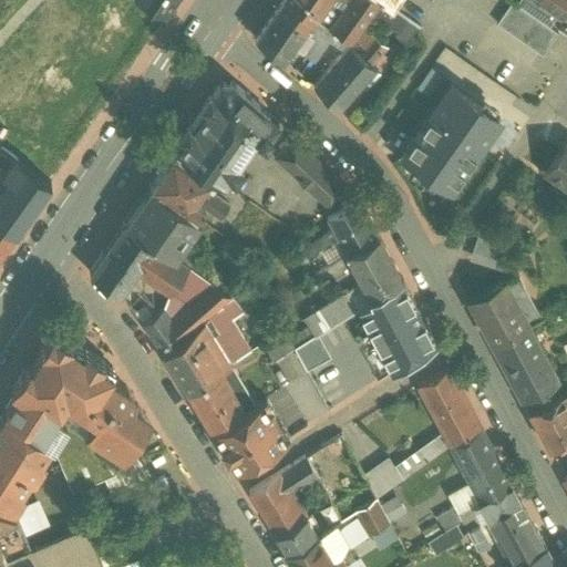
[(140,0),(102,0),(95,10),(112,21),(146,45),(165,18),(140,0)]
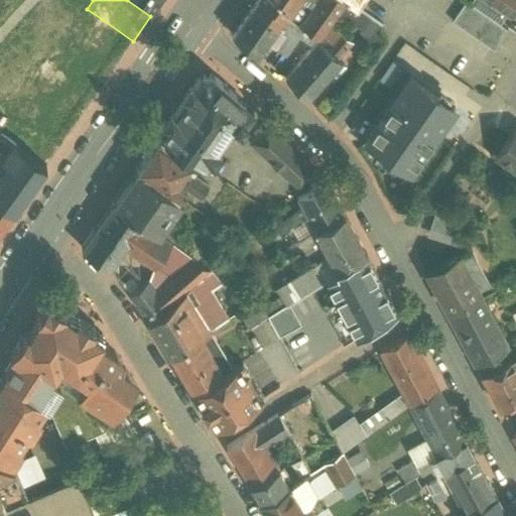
[(161,0),(127,0),(150,16),(161,0)]
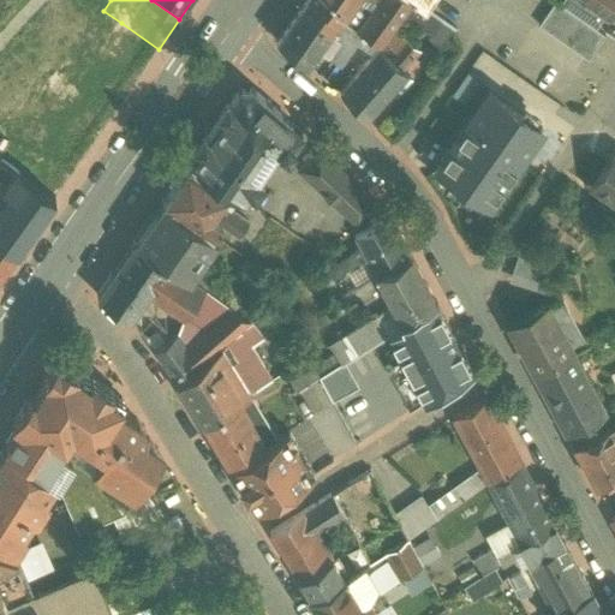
[(315,0),(303,0),(276,39),(308,65),(320,47),(340,17),(315,0)]
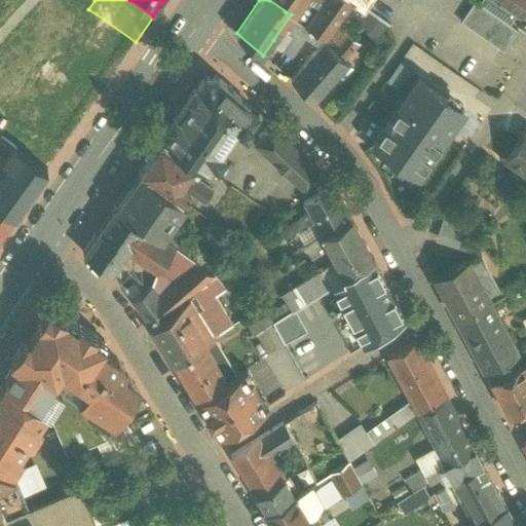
[(304,0),(269,0),(291,14),(293,16),(304,0)]
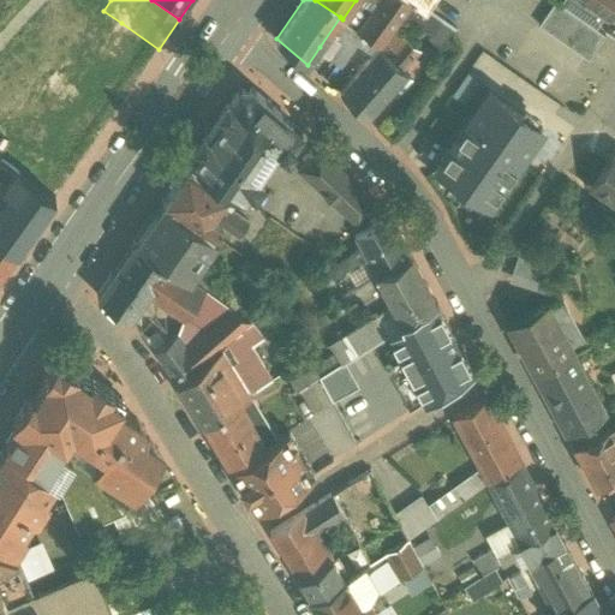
[(377,0),(358,30),(342,19),(340,17),(320,47),(341,63),(363,31),(381,45),(412,0),(411,0),(377,0)]
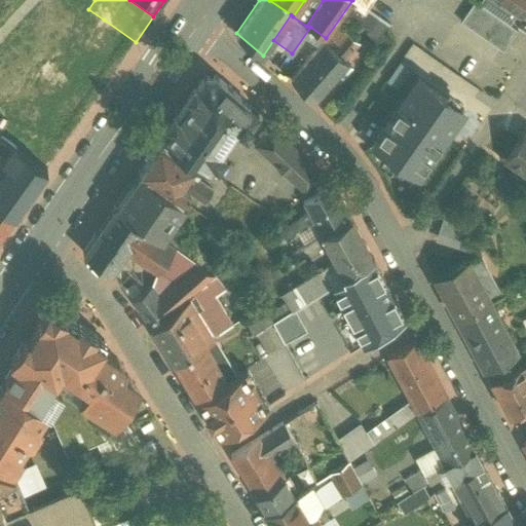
[(304,0),(293,16),(306,26),(323,0),(304,0)]
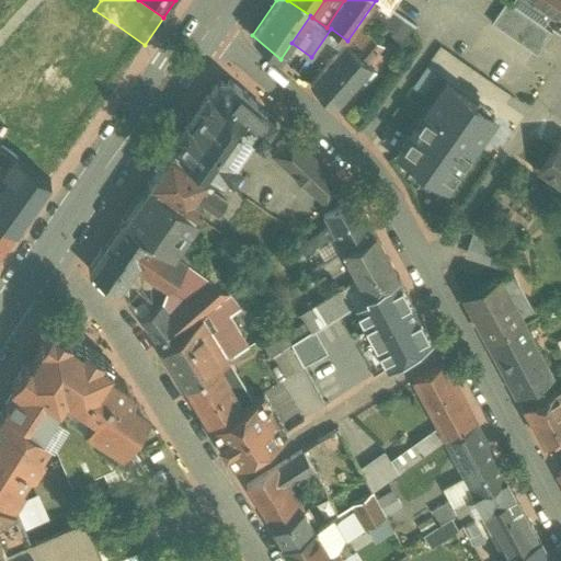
[(552,13),(531,0),(513,0),(511,3),(544,26),(552,13)]
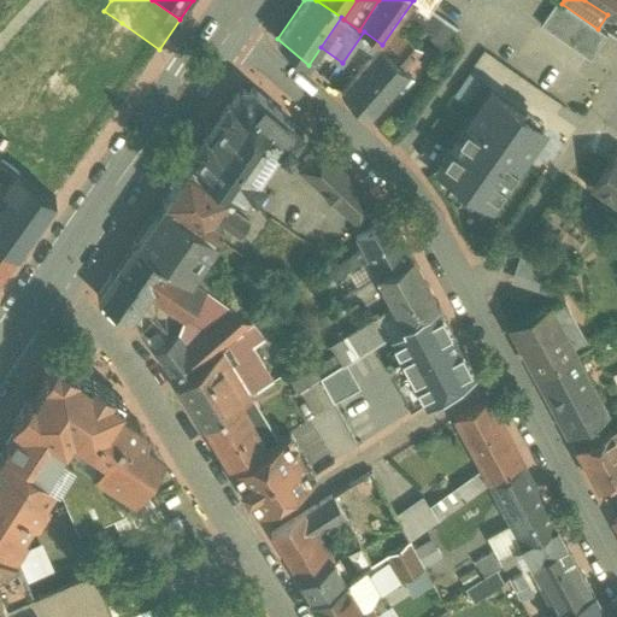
[(616,5),(616,0),(585,0),(607,15),(610,17),(616,5)]
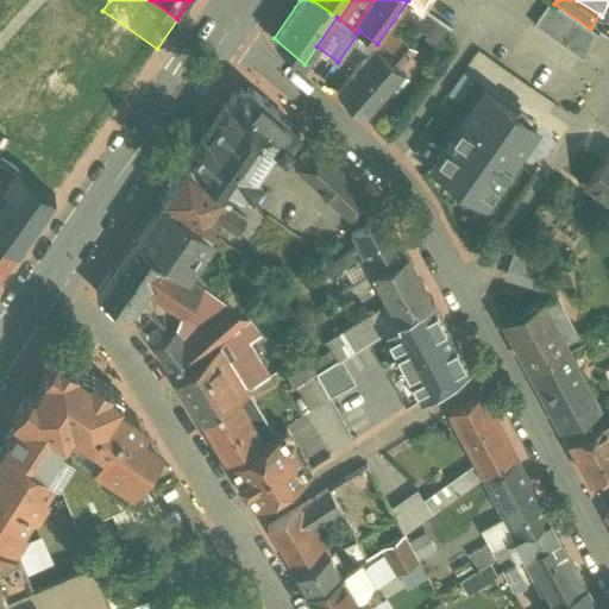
[(554,4),(551,1),(534,25),(583,60),(600,36),(590,29),(554,4)]
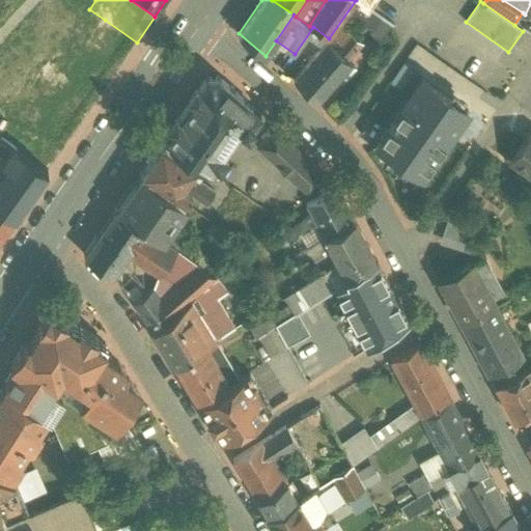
[(383,18),(369,33),(379,42),(392,25),(383,18)]
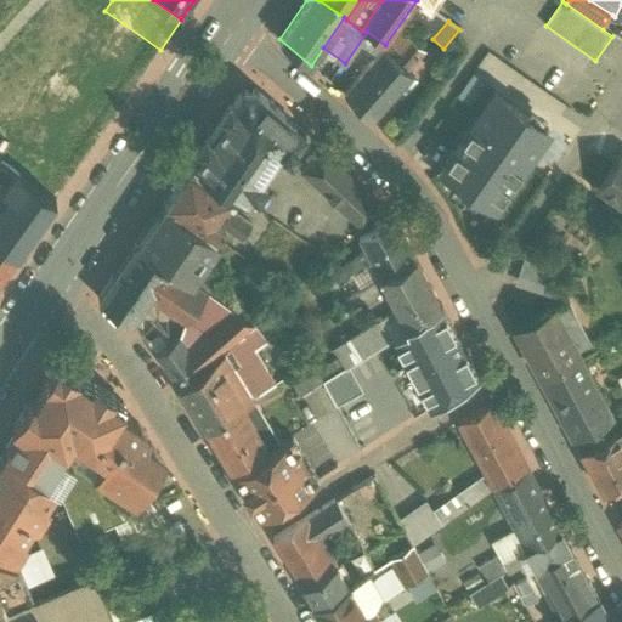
[(394,57),(383,49),(344,94),(372,120),(413,74),(410,71),(425,52),(402,33),(391,46),(399,52),(394,57)]
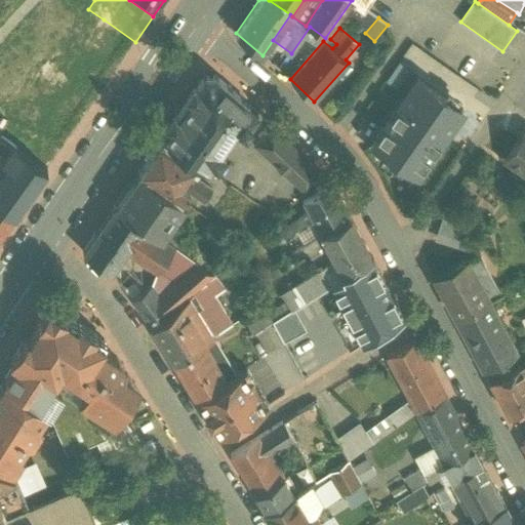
[(398,64),(387,80),(396,87),(408,71),(398,64)]
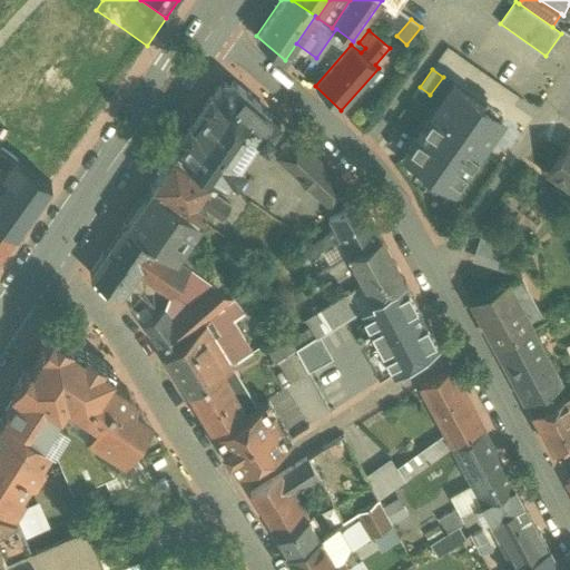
[(199,118),(247,149),(255,138),(264,145),(279,123),(252,99),(252,98),(235,85),(235,84),(223,84),(223,85),(206,107),(207,107),(199,118)]
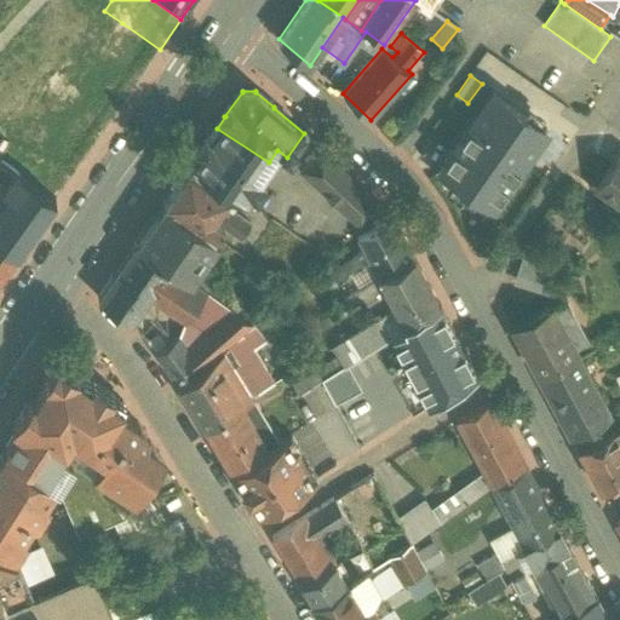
[(466,128),(440,167),(454,178),(448,187),(471,202),(477,194),(493,205),(546,128),(520,109),(493,91),(466,128)]
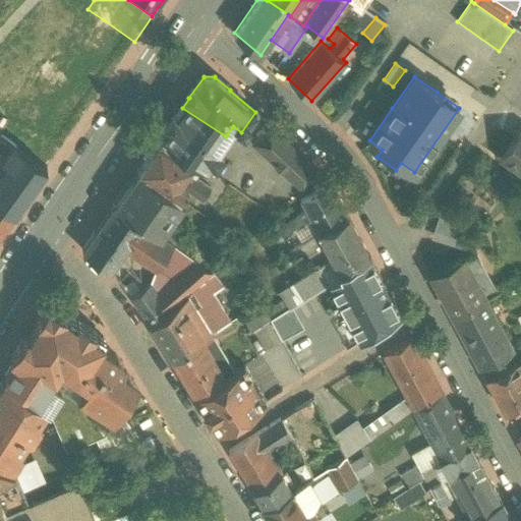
[(226,136),(182,108),(171,124),(170,124),(161,136),(194,160),(205,168),(226,136)]
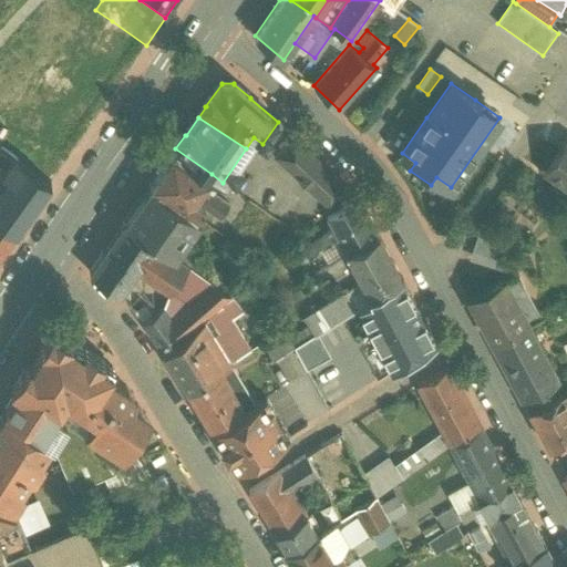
[(350,191),(290,134),(271,154),(330,209),(350,191)]
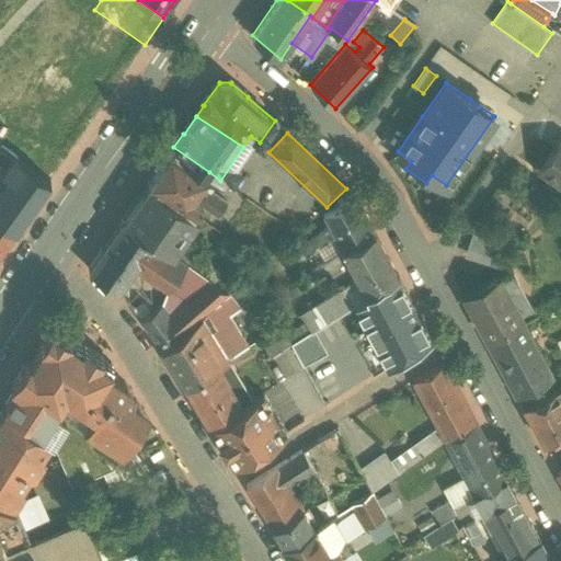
[(560,137),(539,169),(558,182),(558,183),(560,185),(560,137)]
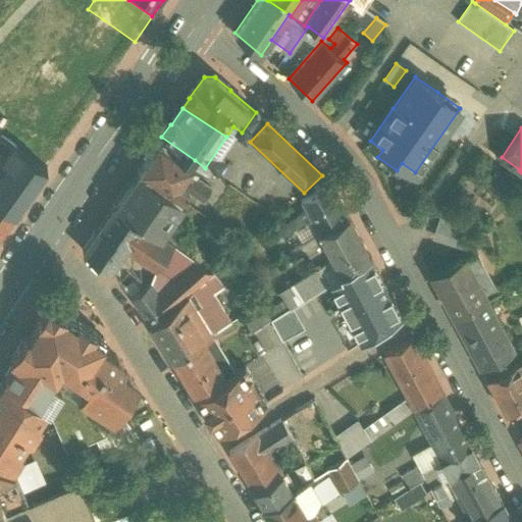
[(195,160),(161,137),(139,169),(139,170),(180,198),(186,191),(187,192),(188,191),(203,202),(212,190),(193,176),(193,177),(186,172),(195,160)]
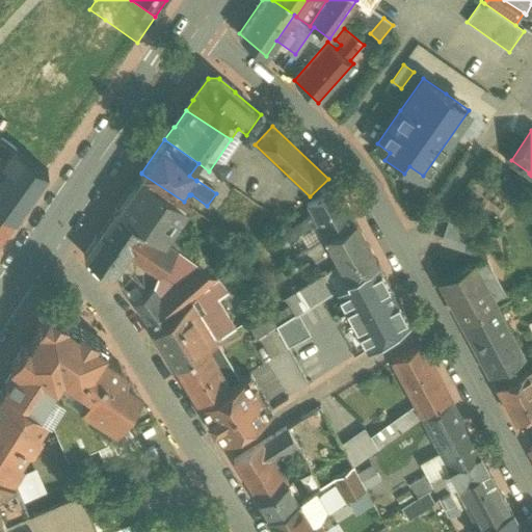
[(0,205),(16,217),(48,171),(12,148),(0,166),(0,205)]
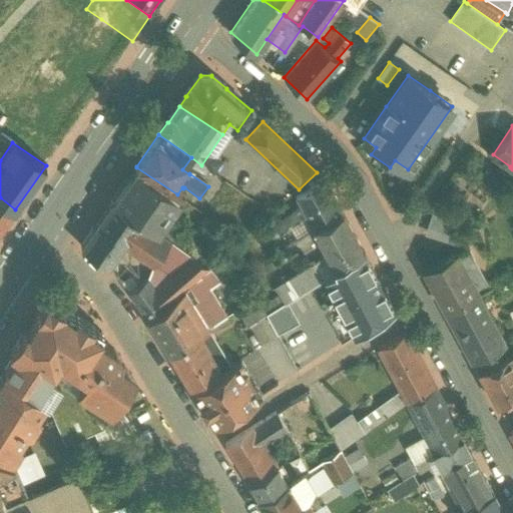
[(177,194),(136,167),(136,166),(113,200),(141,219),(158,230),(171,239),(177,244),(182,237),(163,224),(182,198),(177,194)]
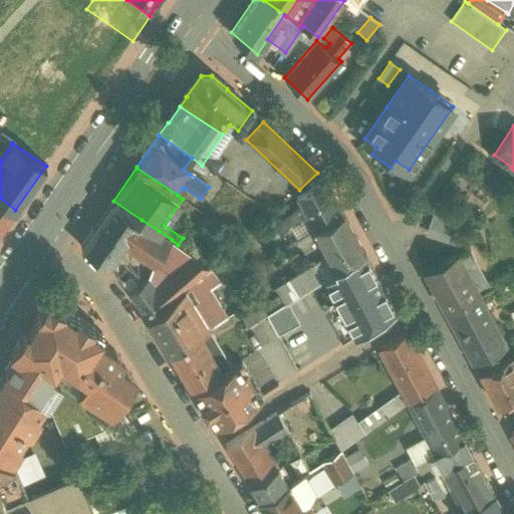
[(326,181),(296,198),(314,229),(343,214),(326,181)]
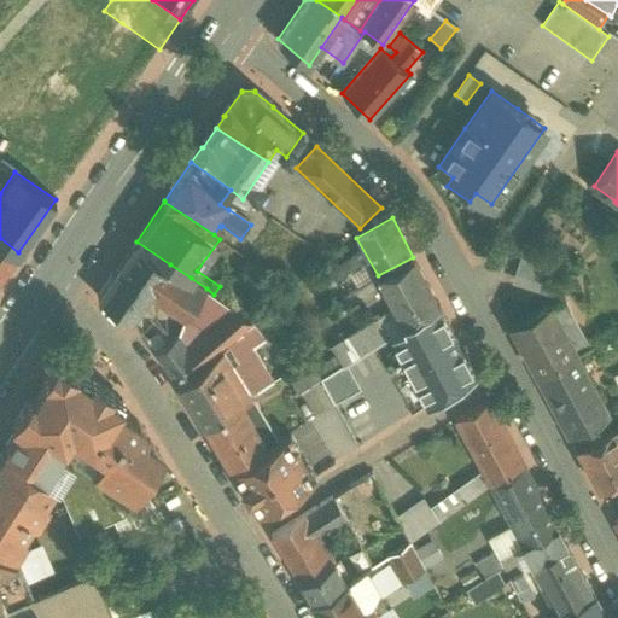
[(0,278),(18,252),(0,238),(0,278)]
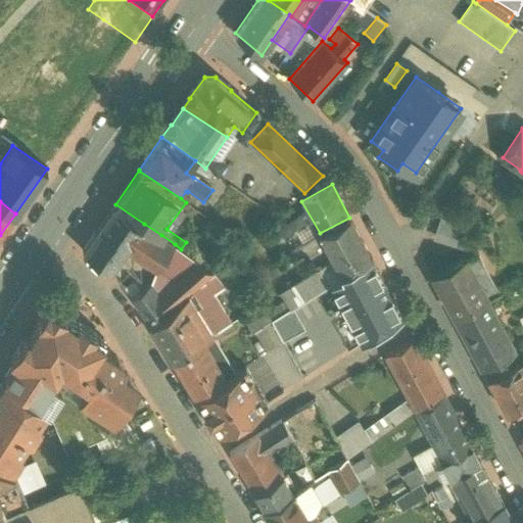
[(144,224),(115,204),(83,251),(111,271),(126,249),(144,224)]
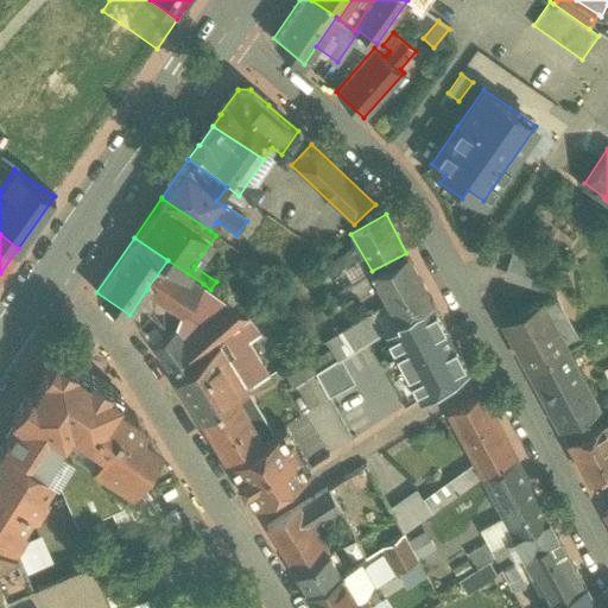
[(352,248),(324,266),(331,277),(358,259),(352,248)]
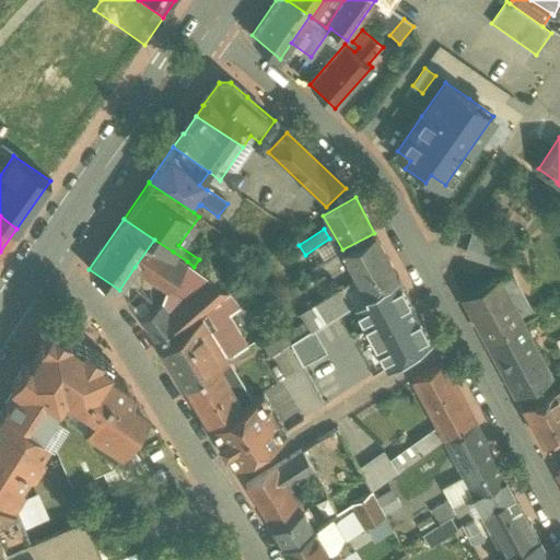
[(498,265),(506,240),(473,230),(465,255),(498,265)]
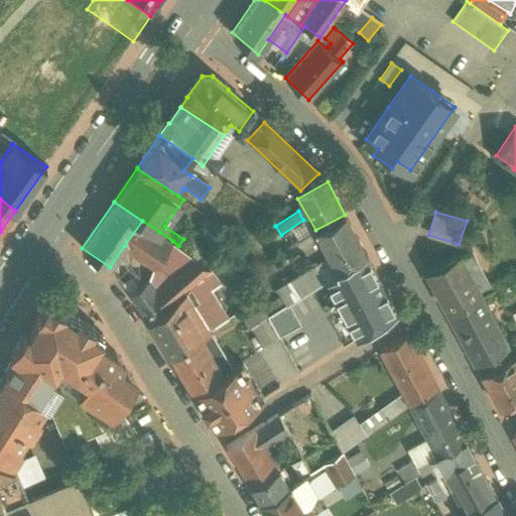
[(315,230),(314,230),(323,243),(330,256),(338,269),(366,254),(345,215),(315,230)]
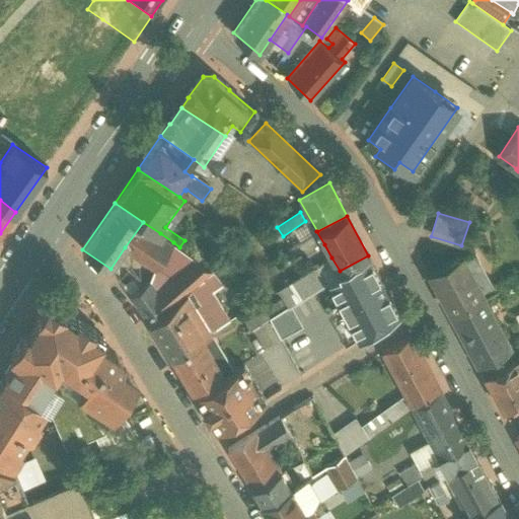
[(143,222),(125,247),(155,269),(160,262),(173,242),(160,233),(143,222)]
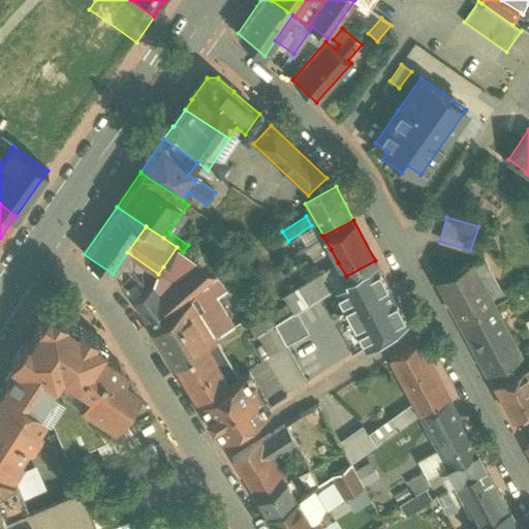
[(322,236),(303,250),(311,262),(331,249),(322,236)]
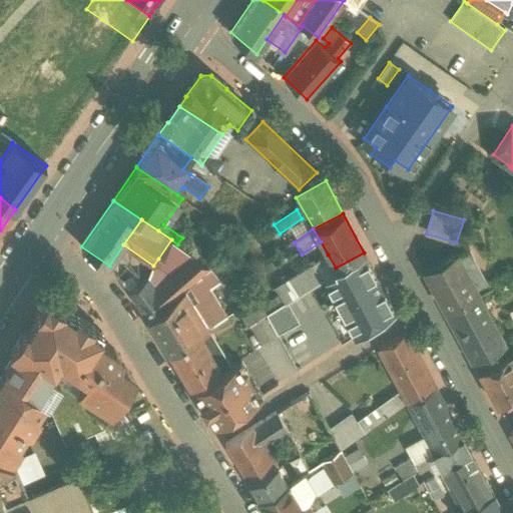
[(177,244),(171,239),(158,259),(170,274),(171,274),(192,255),(177,244)]
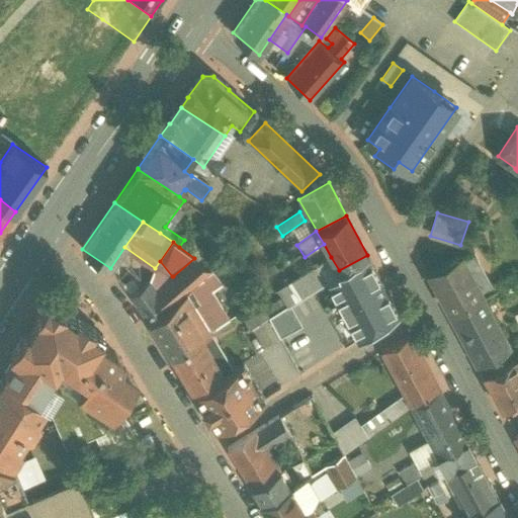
[(367,255),(339,270),(340,273),(336,276),(352,307),(360,304),(386,289),(367,255)]
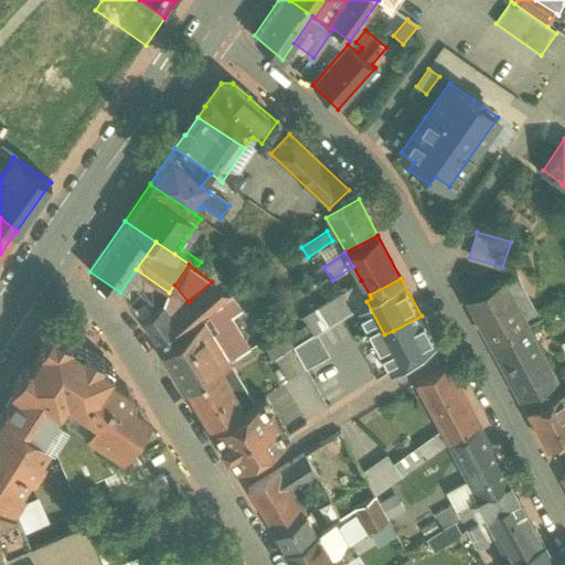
[(503,278),(468,297),(491,342),(491,343),(528,322),(503,278)]
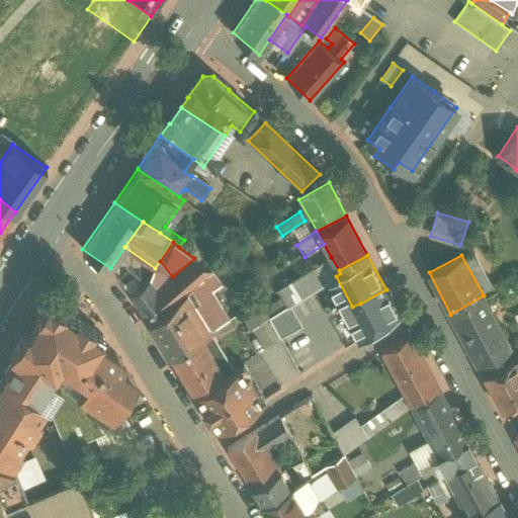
[(317,266),(278,289),(282,297),(287,306),(299,298),(336,276),(340,273),(339,270),(331,257),(326,260),(330,267),(326,270),(323,266),(319,269),(317,266)]
